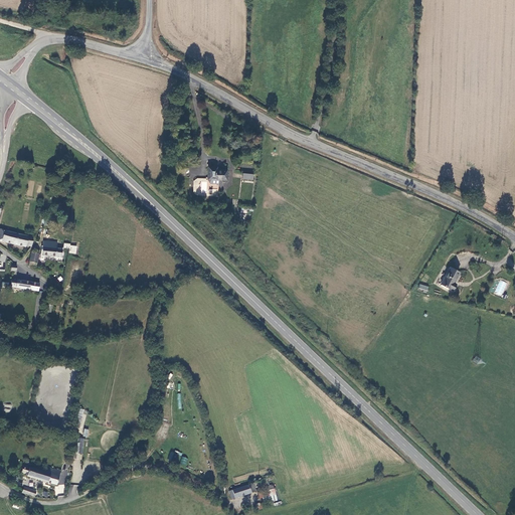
[(207,180),(210,180),(218,180),(226,180),(226,170),(215,170),(215,168),(207,167),(207,180)]
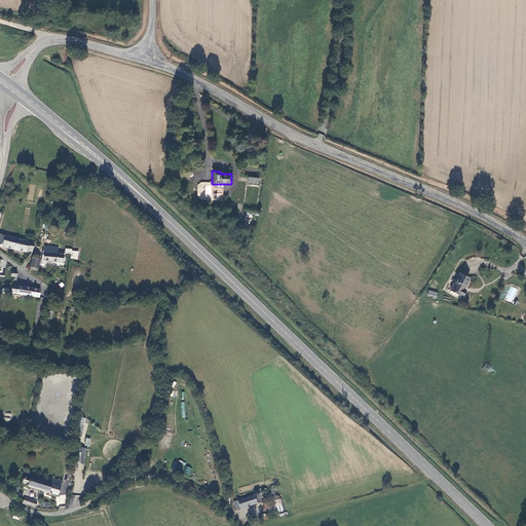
[(0,248),(15,251),(17,240),(3,236),(0,248)]
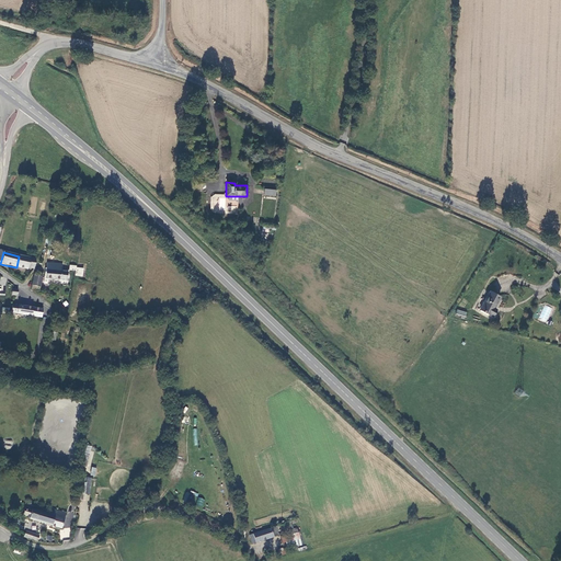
[(27,268),(34,270),(36,261),(19,256),(16,267),(27,271),(27,268)]
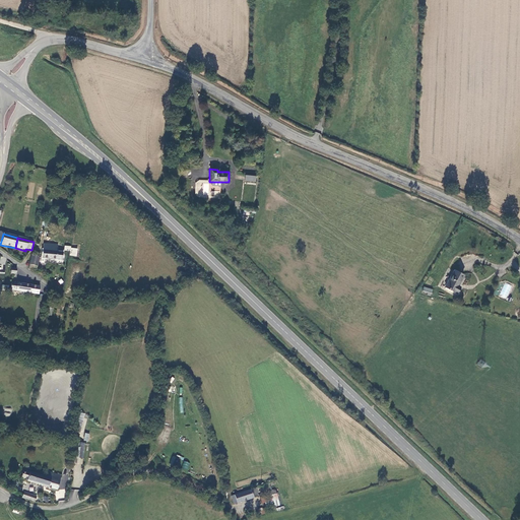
[(58,246),(44,244),(43,258),(57,260),(58,253),(57,253),(58,246)]
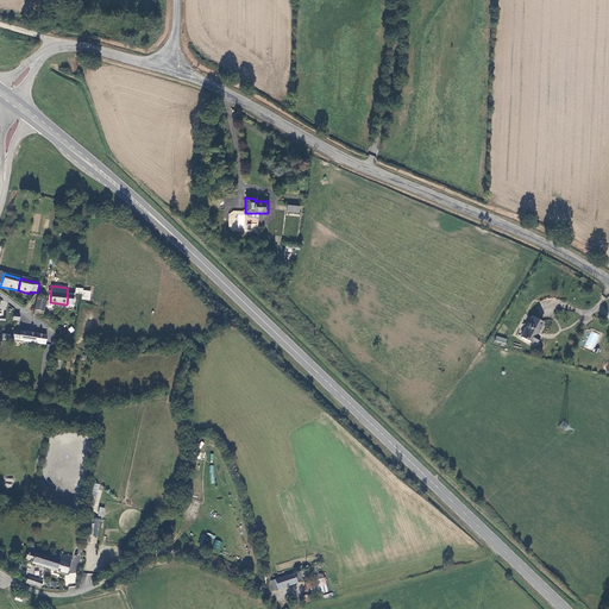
[(81,300),(90,301),(92,290),(76,288),(75,294),(82,294),(81,300)]
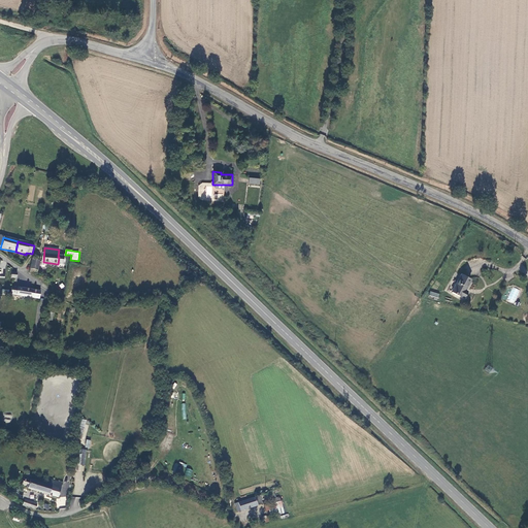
[(37,271),(40,261),(32,259),(30,269),(37,271)]
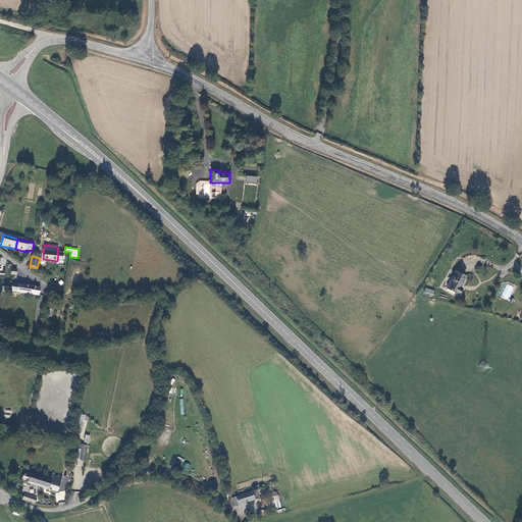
[(0,282),(8,284),(9,275),(0,273),(0,272),(0,269),(0,282)]
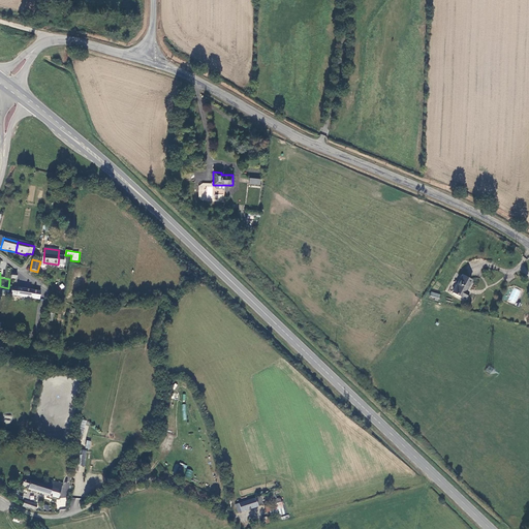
[(456,282),(450,290),(462,298),(466,291),(464,290),(470,280),(461,275),(456,282)]
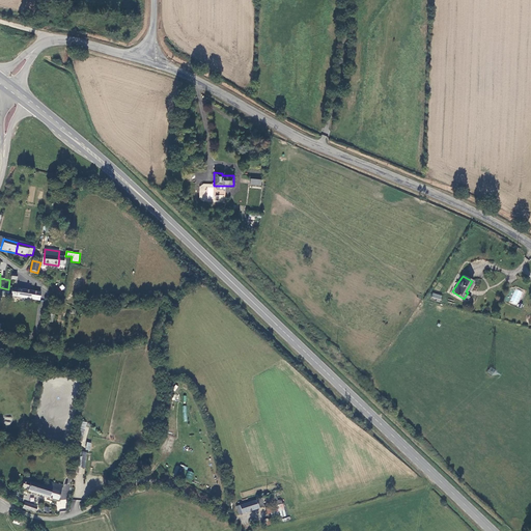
[(457,283),(454,282),(449,289),(452,291),(457,283)]
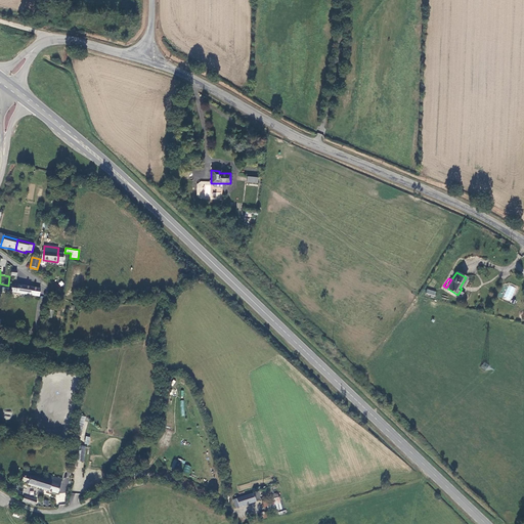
[(503,299),(510,302),(516,288),(509,285),(503,299)]
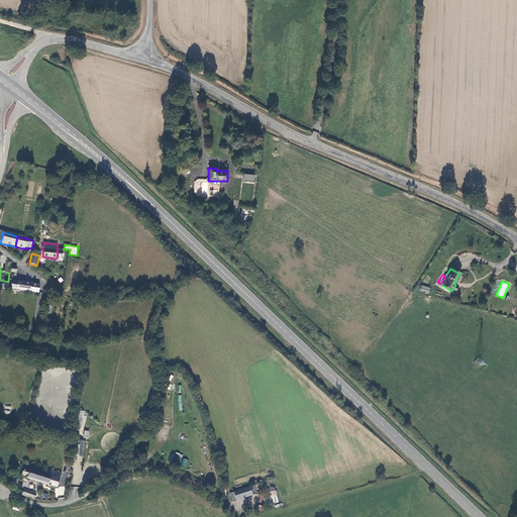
[(38,293),(39,286),(16,282),(15,289),(38,293)]
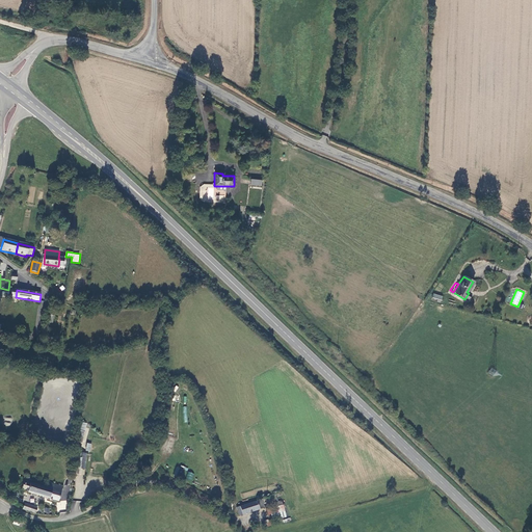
[(27,494),(58,503),(62,488),(52,485),(51,487),(47,486),(46,489),(24,483),(21,490),(27,493),(27,494)]
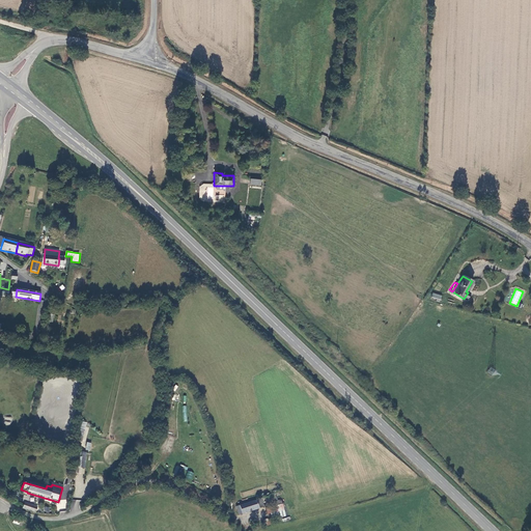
[(242,515),(264,508),(262,499),(239,506),(242,515)]
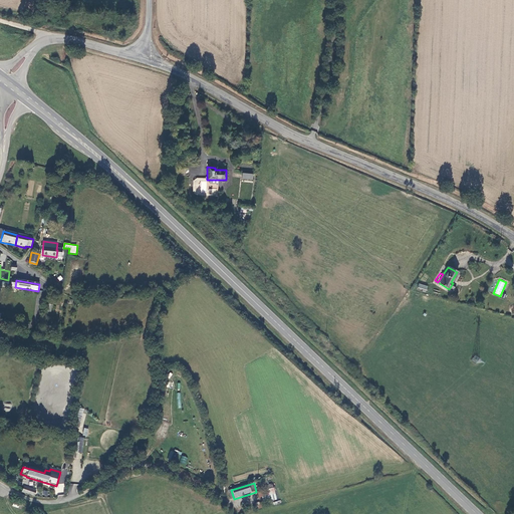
[(270,501),(277,499),(273,483),(267,485),(270,501)]
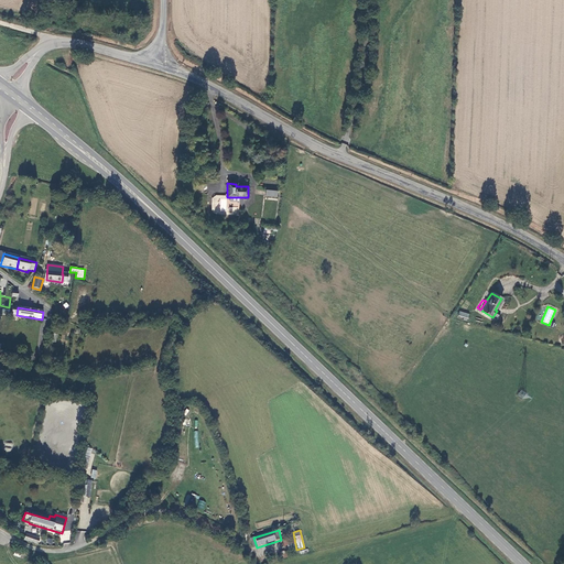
[(25,534),(23,540),(30,543),(31,542),(36,544),(39,539),(25,534)]
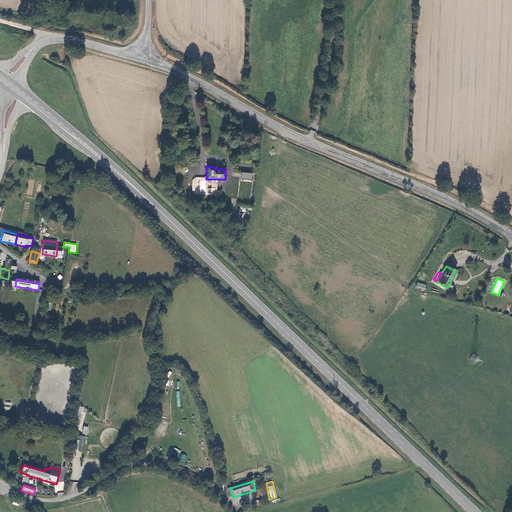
[(258,495),(265,493),(263,487),(256,489),(258,495)]
